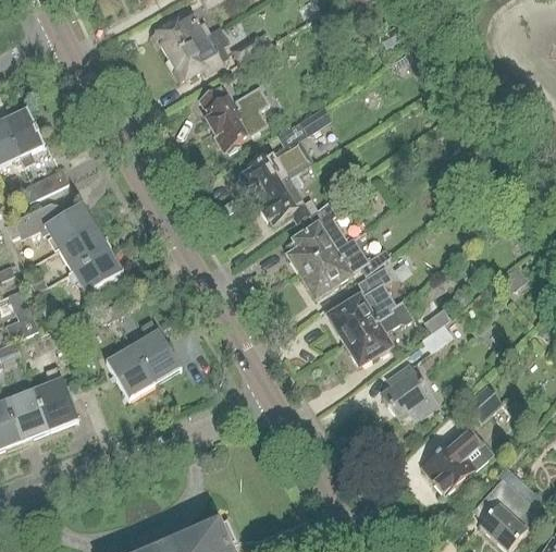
[(160,44),(167,56),(204,34),(188,9),(174,17),(175,20),(157,31),(162,40),(160,44)]
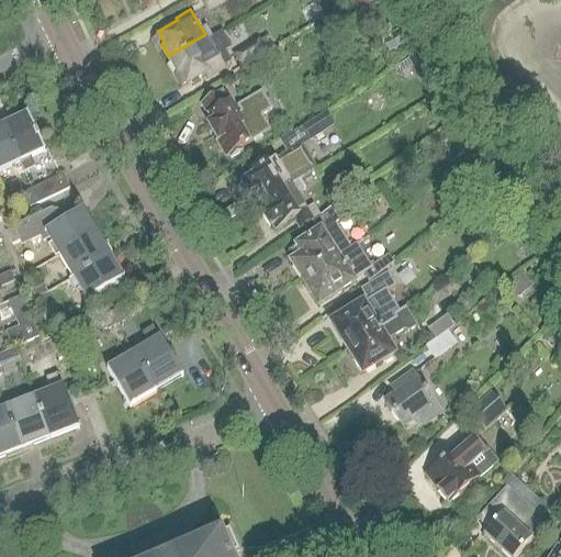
[(208,70),(222,63),(233,56),(226,44),(232,41),(222,24),(205,34),(168,56),(176,68),(180,69),(187,79),(206,68),(208,70)]
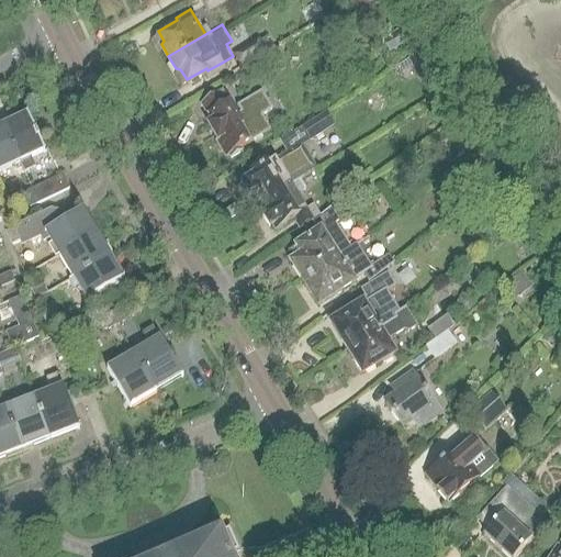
[(401,24),(383,35),(391,48),(408,39),(401,24)]
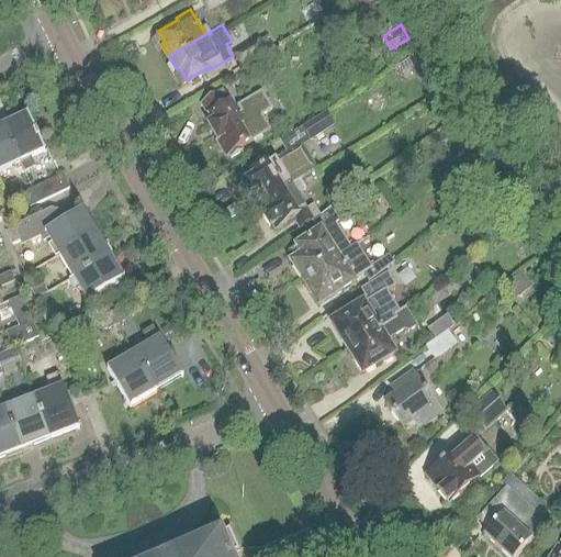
[(264,32),(257,35),(264,46),(270,43),(264,32)]
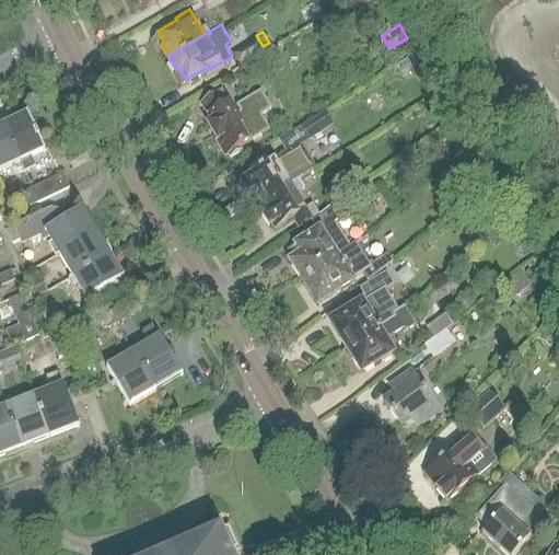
[(256,35),(233,48),(240,60),(263,46),(256,35)]
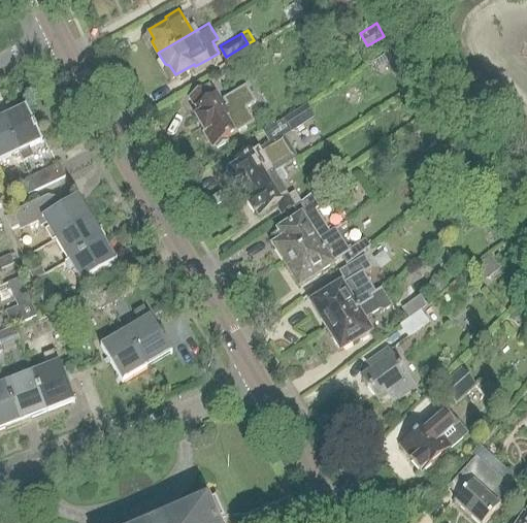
[(251,45),(241,51),(249,62),(258,57),(251,45)]
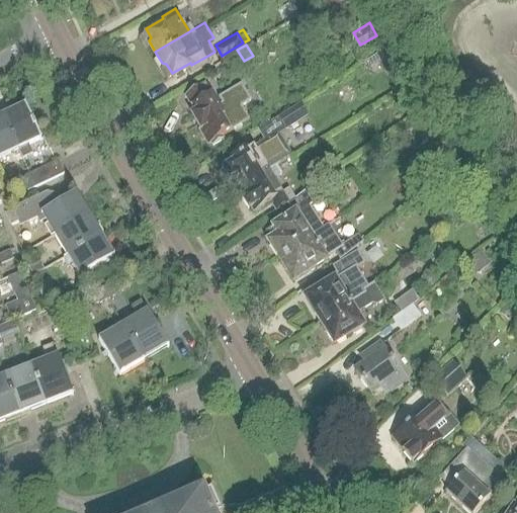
[(401,72),(389,53),(373,62),(385,81),(401,72)]
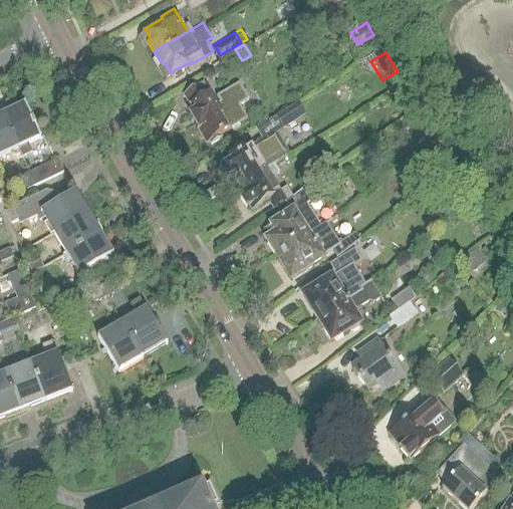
[(217,100),(203,78),(184,90),(194,106),(190,109),(207,139),(210,137),(212,140),(222,134),(220,132),(229,126),(228,125),(246,115),(238,101),(247,95),(238,79),(215,93),(219,99),(217,100)]
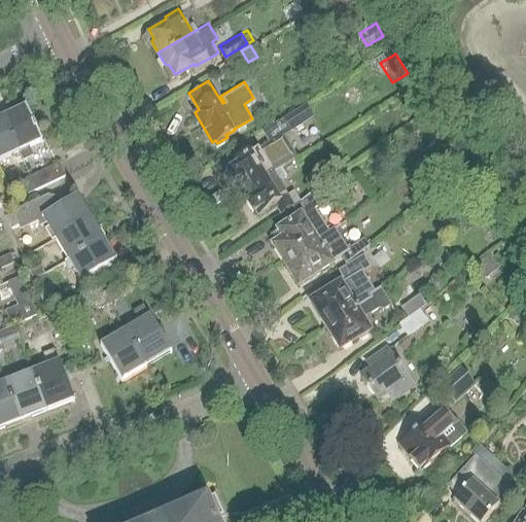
[(281,116),(289,130),(291,128),(312,116),(304,103),(281,116)]
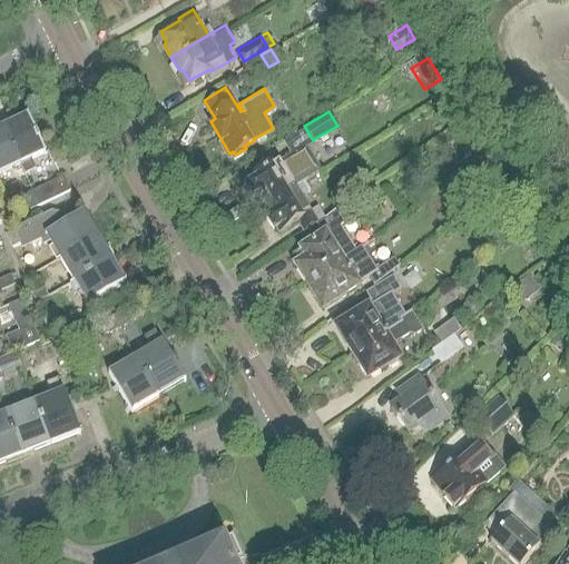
[(1,125),(18,161),(22,171),(35,166),(30,156),(43,149),(27,112),(1,125)]
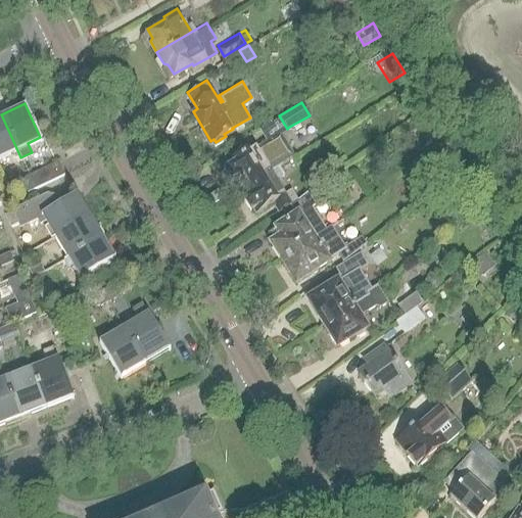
[(425,110),(416,118),(427,132),(435,126),(425,110)]
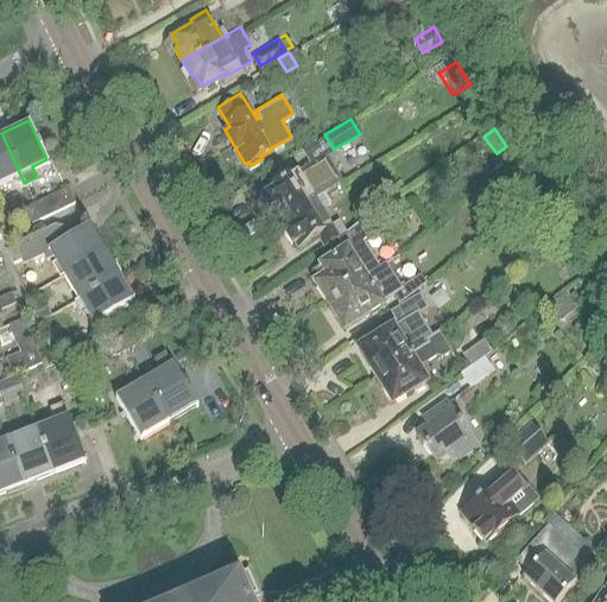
[(0,182),(19,172),(1,133),(0,133),(0,182)]
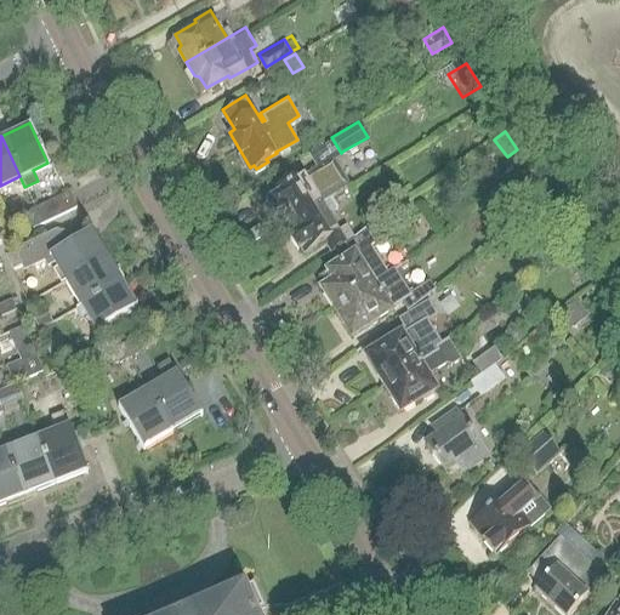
[(280,206),(288,217),(329,192),(350,180),(331,151),(269,188),(273,193),(268,197),(276,209),(280,206)]
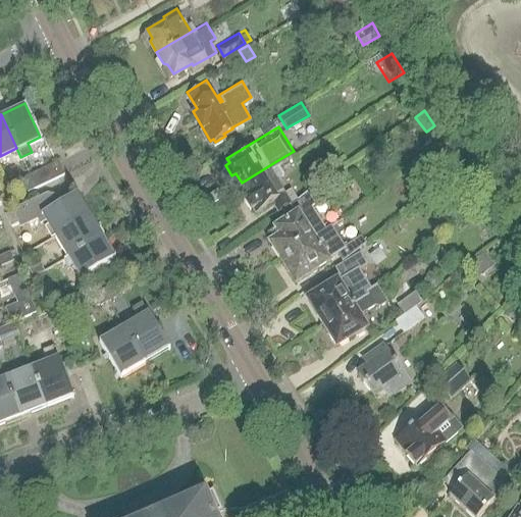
[(56,159),(29,172),(35,186),(63,173),(56,159)]
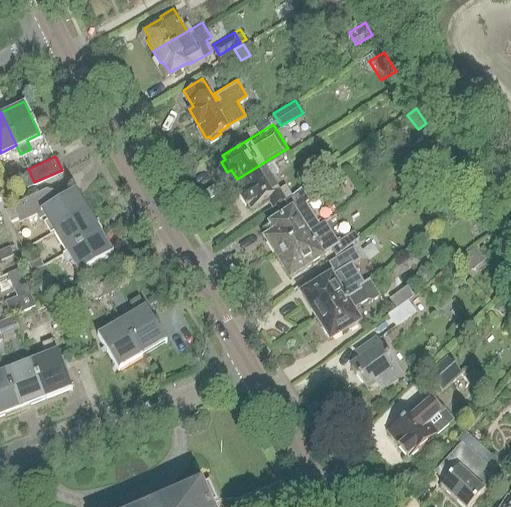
[(278,186),(270,173),(278,169),(271,158),(237,179),(243,189),(239,192),(245,202),(249,200),(252,204),(267,195),(272,203),(283,197),(291,192),(285,182),(278,186)]
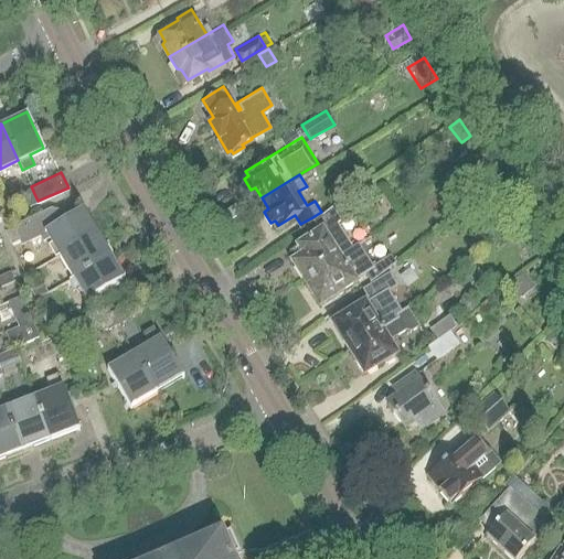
[(30,205),(38,201),(31,186),(23,190),(30,205)]
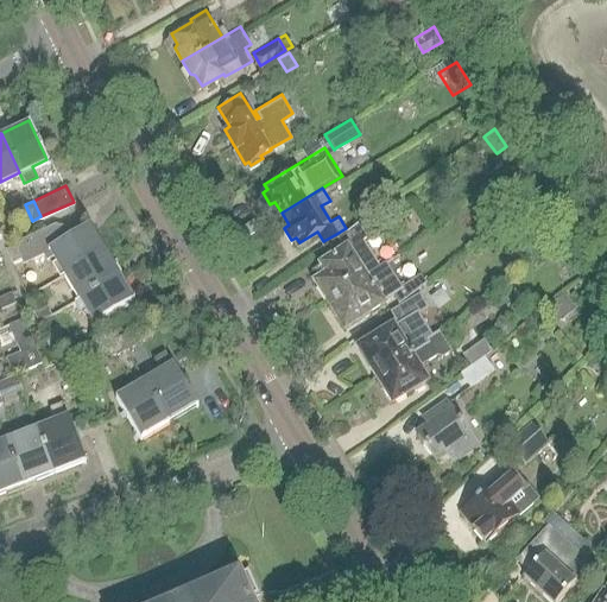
[(362,217),(346,228),(336,234),(345,247),(332,254),(332,255),(315,266),(321,276),(316,278),(327,296),(379,263),(364,236),(372,232),(362,217)]
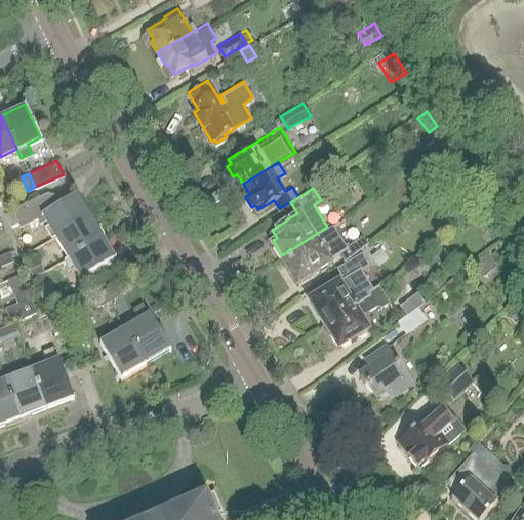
[(470,190),(458,198),(465,207),(477,200),(470,190)]
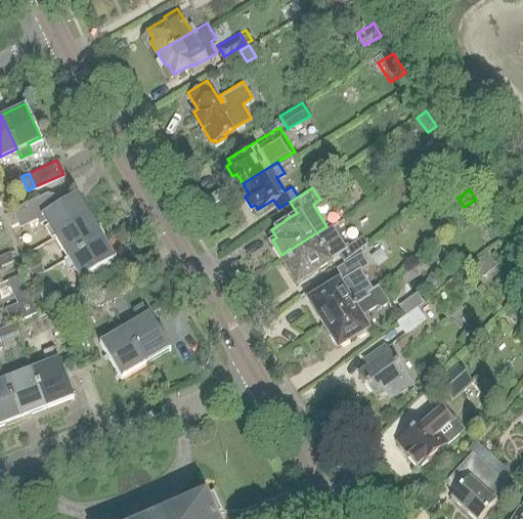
[(46,192),(11,209),(16,221),(26,217),(28,221),(36,217),(38,221),(42,219),(52,235),(90,213),(77,191),(60,202),(58,198),(51,197),(49,198),(46,192)]
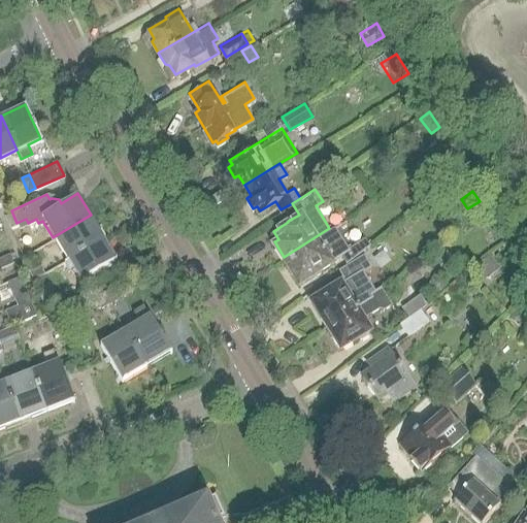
[(485,203),(472,213),(480,221),(491,210),(485,203)]
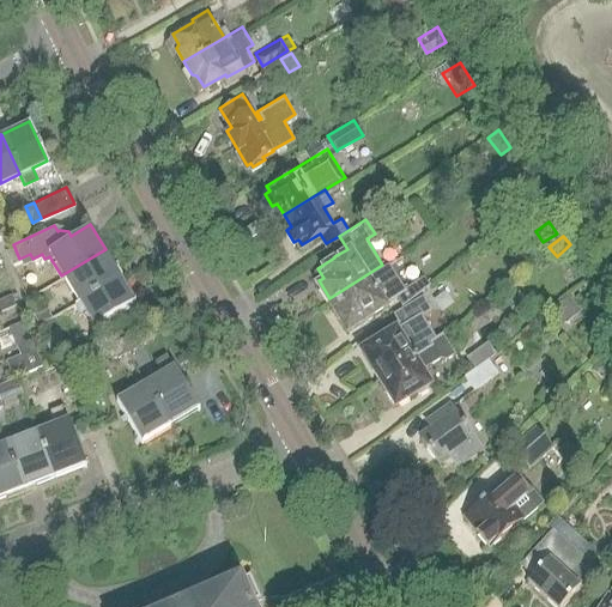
[(13,244),(4,248),(11,262),(19,259),(13,244)]
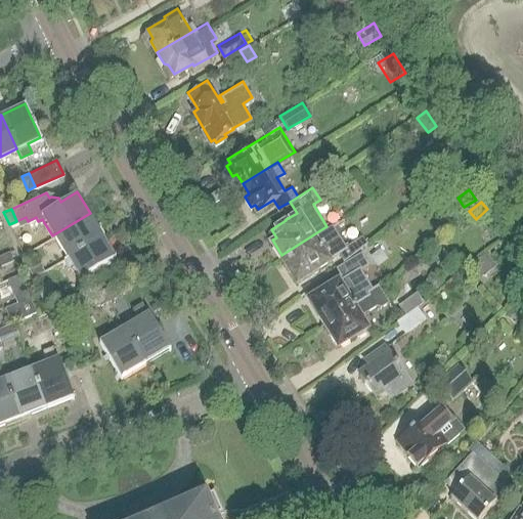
[(102,233),(90,213),(52,235),(66,257),(102,233)]
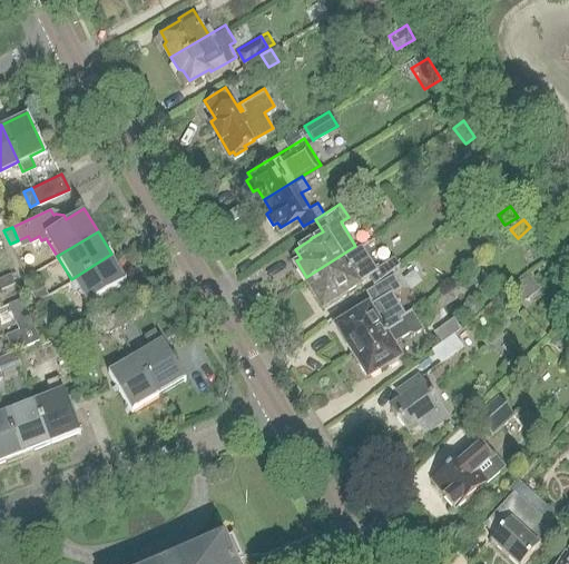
[(324,305),(336,297),(335,296),(346,289),(345,288),(357,282),(356,279),(368,273),(374,280),(399,261),(393,254),(375,266),(360,243),(355,246),(306,277),(324,305)]
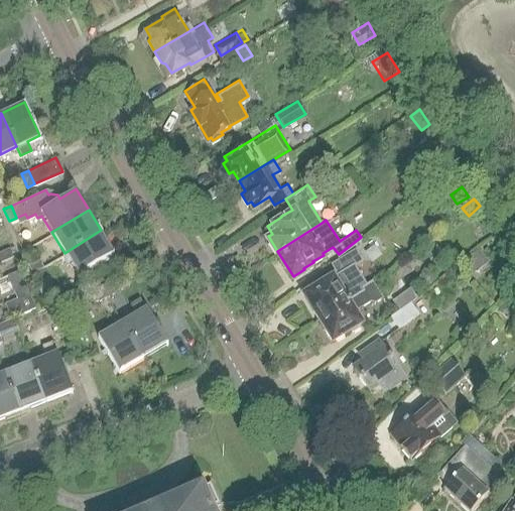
[(114,251),(101,230),(65,253),(77,273),(114,251)]
